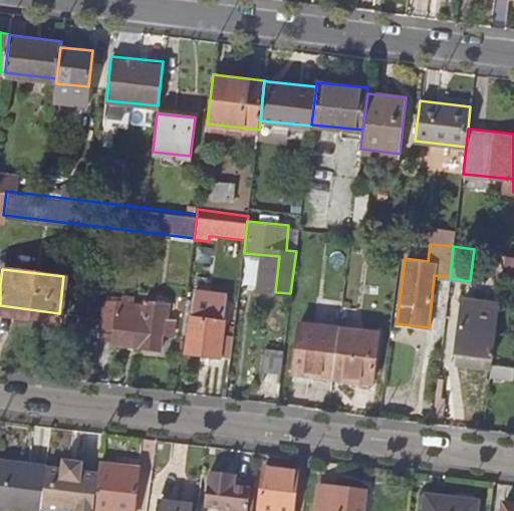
[(340,319),(342,296),(330,295),(328,318),(340,319)]
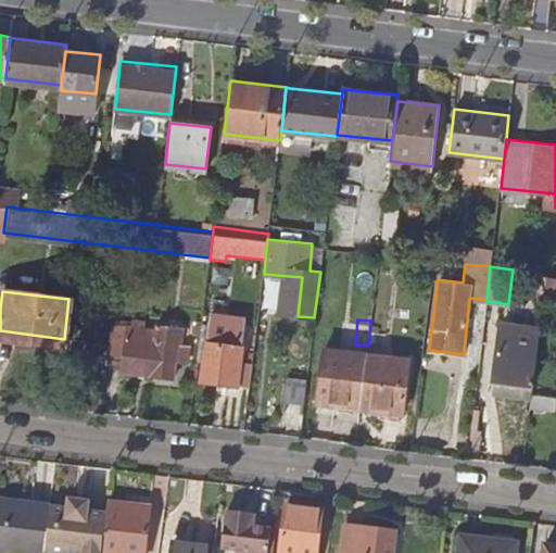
[(540,327),(501,323),(494,379),(533,384),(540,327)]
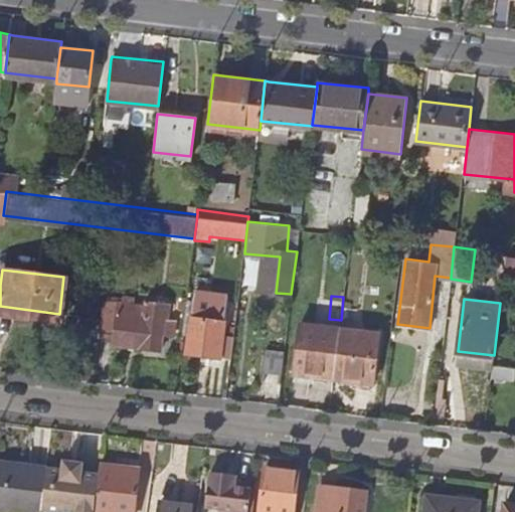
[(115,332),(118,301),(102,300),(99,331),(115,332)]
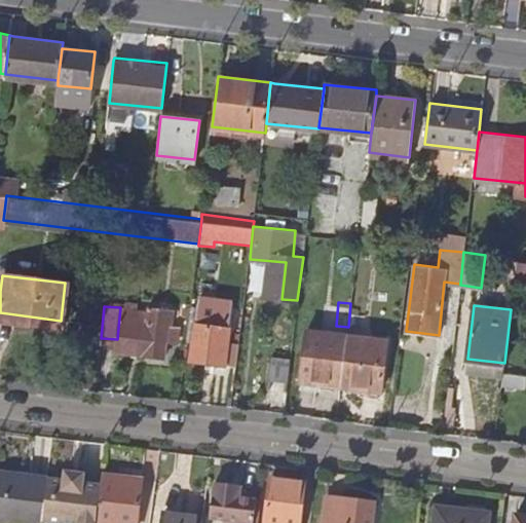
[(146,310),(120,307),(117,339),(116,351),(164,356),(166,339),(177,340),(178,325),(168,324),(170,307),(147,306),(146,310)]
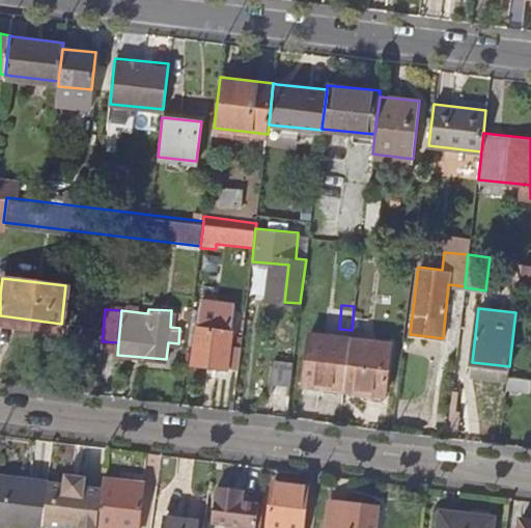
[(193,362),(226,366),(232,317),(198,314),(193,354),(193,355),(193,362)]
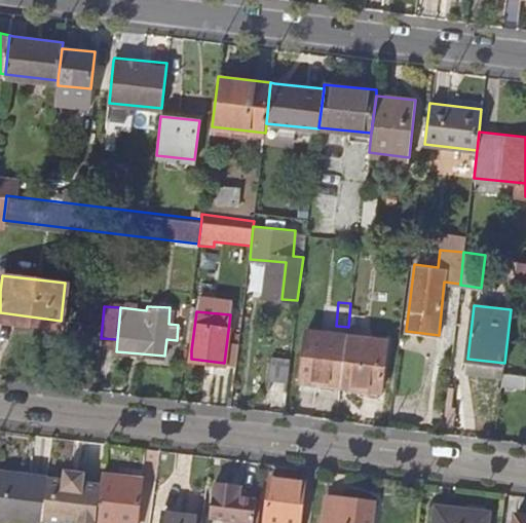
[(340,384),(347,334),(304,329),(299,379),(340,384)]
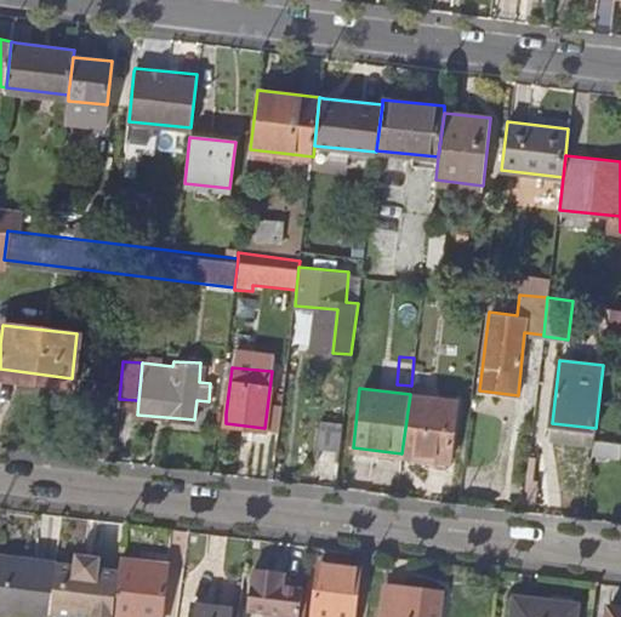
[(457,400),(410,394),(402,453),(449,460),(457,400)]
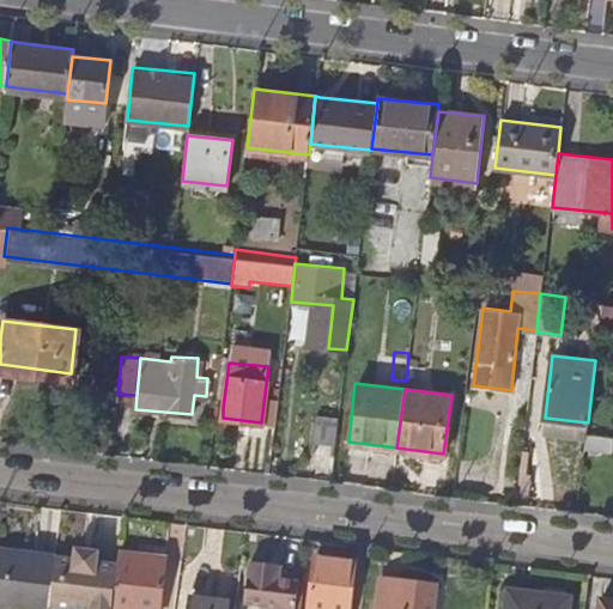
[(338,419),(316,416),(313,451),(333,454),(338,419)]
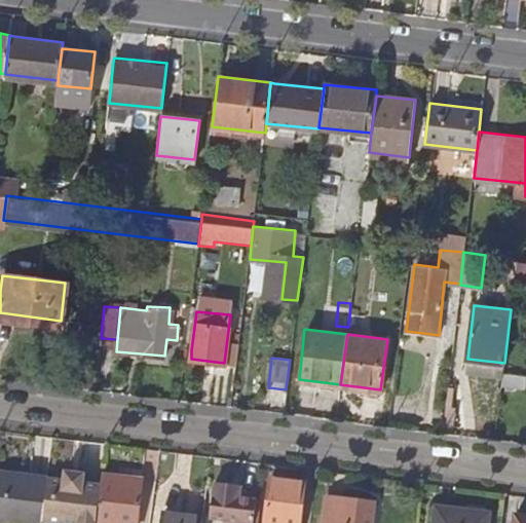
[(48,476),(0,470),(0,519),(30,522),(42,522),(43,518),(48,476)]
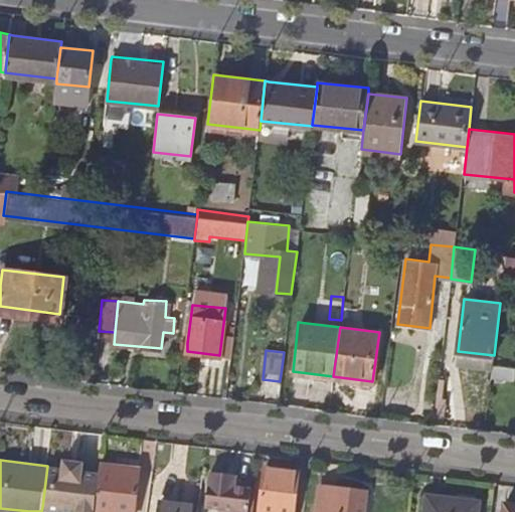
[(101,463),(100,473),(95,511),(133,511),(139,468),(101,463)]
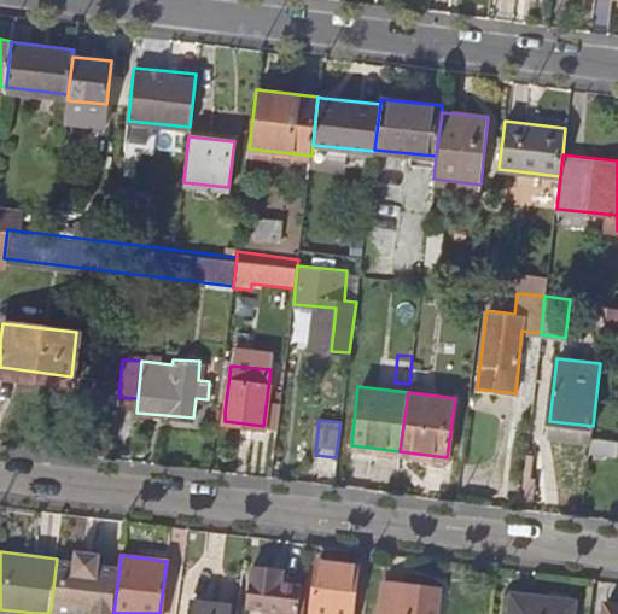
[(114,613),(120,567),(99,563),(99,559),(77,556),(76,561),(57,559),(51,608),(97,613),(114,613)]
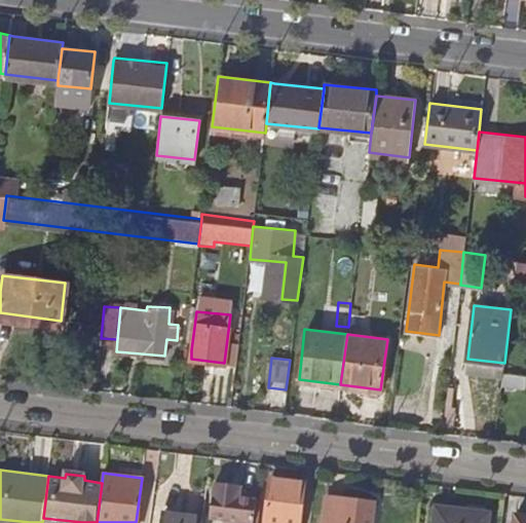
[(264,522),(300,522),(303,503),(302,503),(305,480),(270,476),(267,501),(266,503),(264,522)]
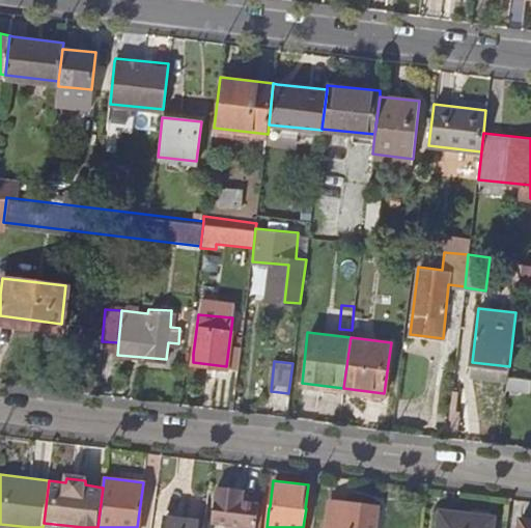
[(226,527),(255,527),(258,502),(232,499),(233,488),(216,487),(213,520),(228,522),(226,527)]
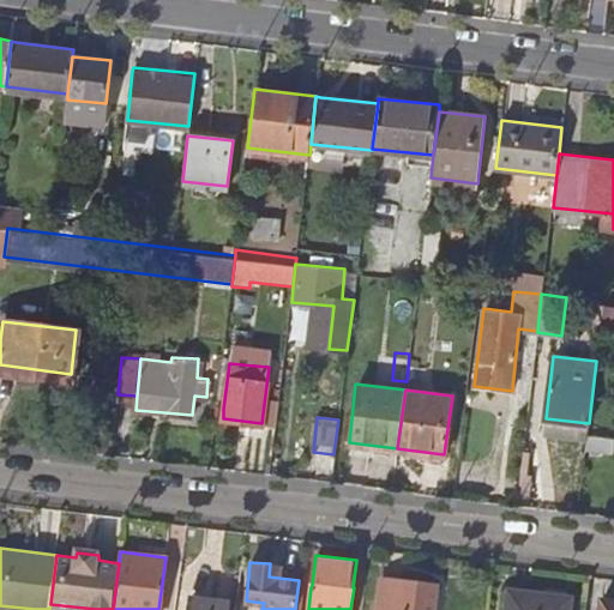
[(433,609),(437,583),(380,577),(377,609),(433,609)]
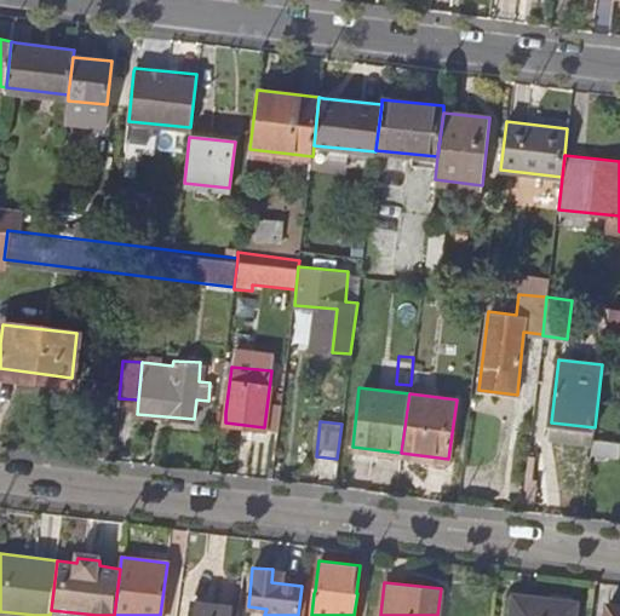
[(575,615),(578,600),(512,592),(509,615),(575,615)]
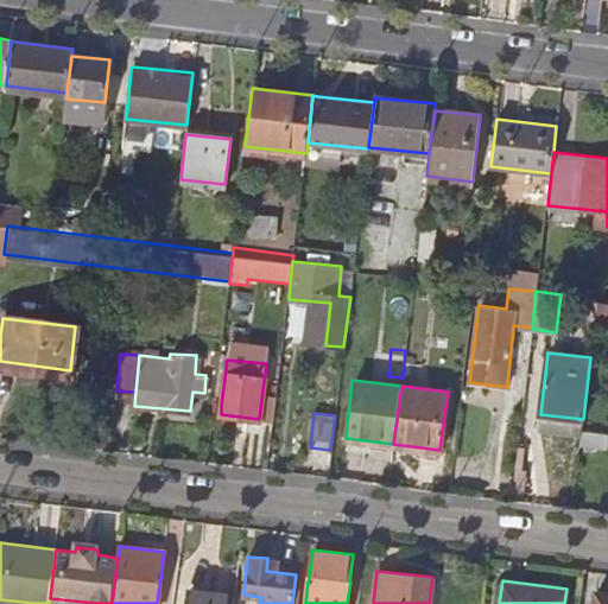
[(233,603),(235,595),(188,590),(185,603),(233,603)]
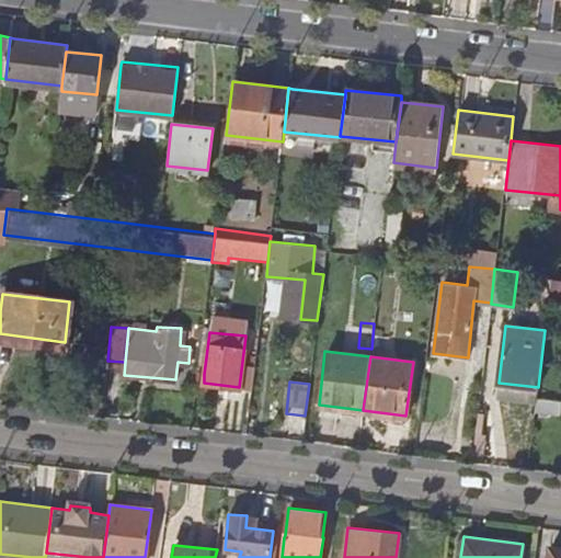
[(560,557),(560,548),(549,548),(547,557),(560,557)]
